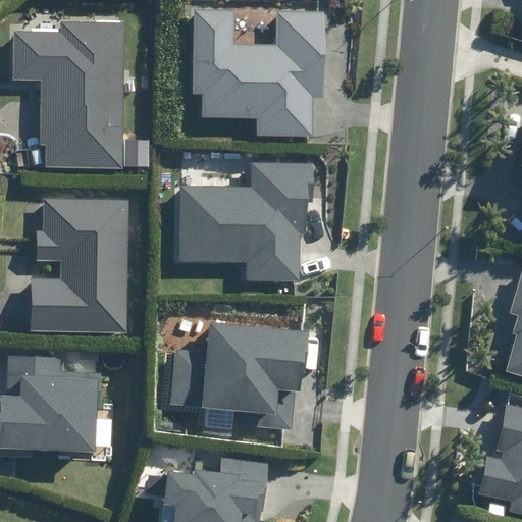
[(257,118),(257,136),(313,137),(313,96),(322,97),(323,13),(278,12),(277,45),(236,45),(236,11),(193,11),(192,95),(204,95),(204,117),(257,118)]
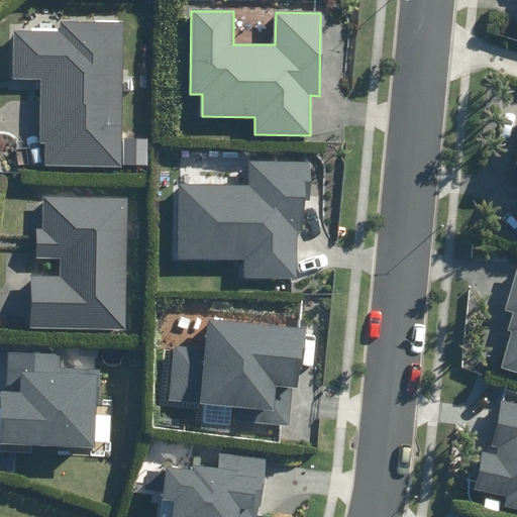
[(45,142),(45,167),(121,168),(124,23),(63,22),(63,31),(14,30),(13,79),(39,79),(38,142),(45,142)]
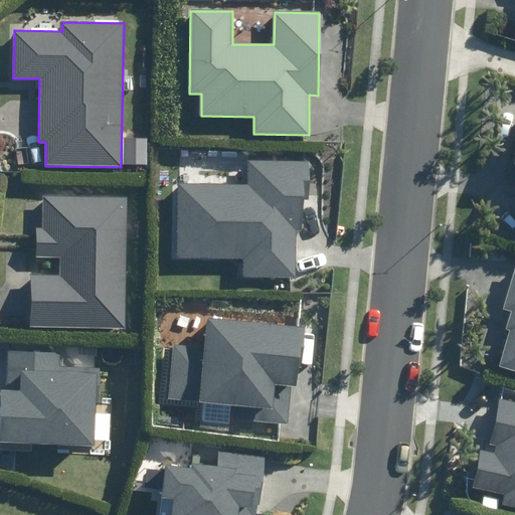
[(124,138),(123,164),(147,165),(149,139),(124,138)]
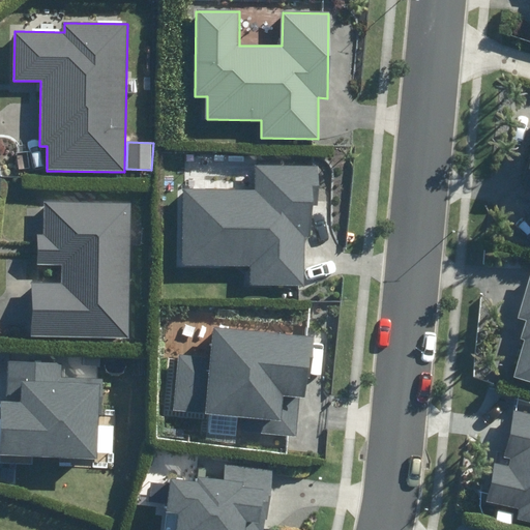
[(248,285),(303,287),(305,236),(312,236),(313,206),(319,206),(320,168),(255,166),(255,192),(182,189),(180,265),(249,267),(248,285)]
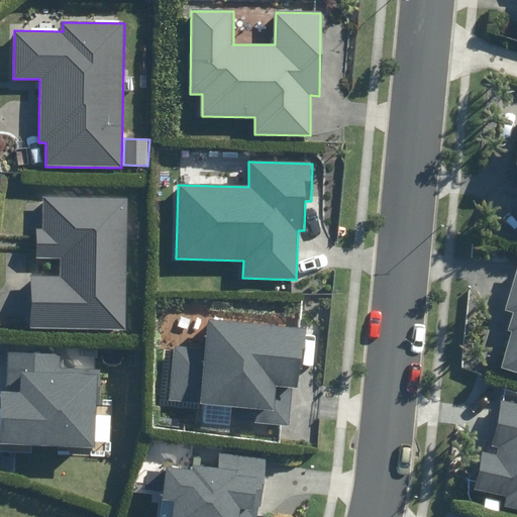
[(30,276),(29,328),(125,329),(127,198),(42,197),(42,229),(36,229),(36,259),(59,259),(58,276),(30,276)]
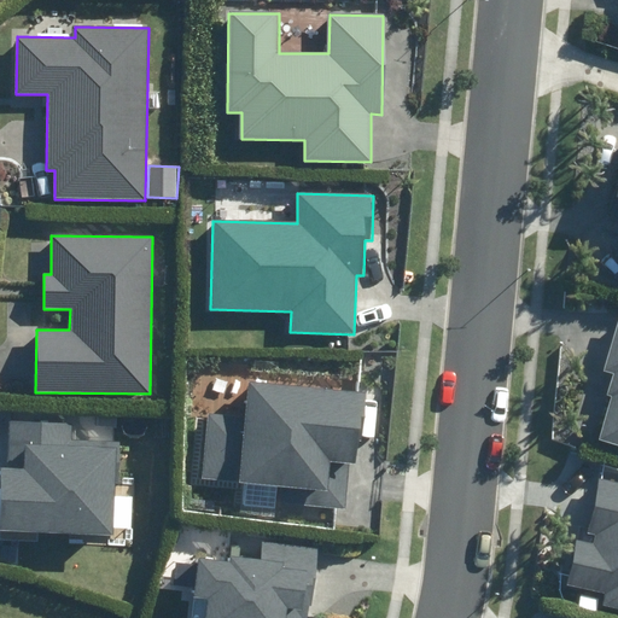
[(598,438),(617,443),(617,321),(604,369),(612,372),(606,394),(610,395),(598,438)]
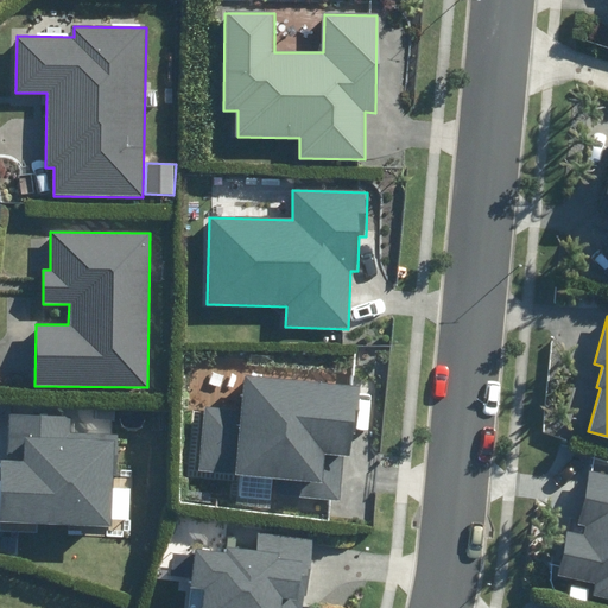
[(277,493),(337,499),(341,456),(352,457),(359,387),(246,375),(241,411),(206,407),(200,470),(278,479),(277,493)]
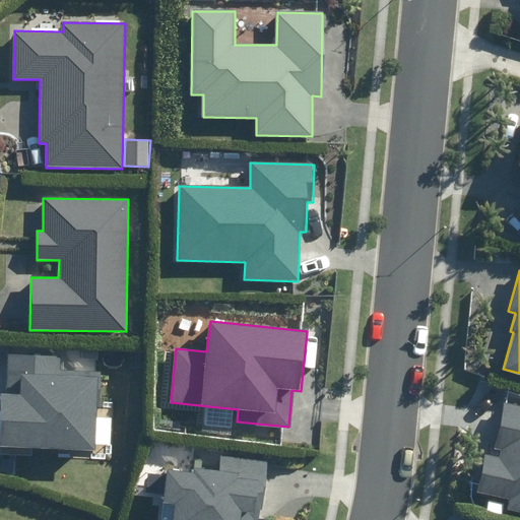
[(1,395),(0,420),(0,453),(33,455),(34,448),(95,451),(98,406),(103,406),(105,373),(58,371),(58,356),(9,354),(7,395),(1,395)]
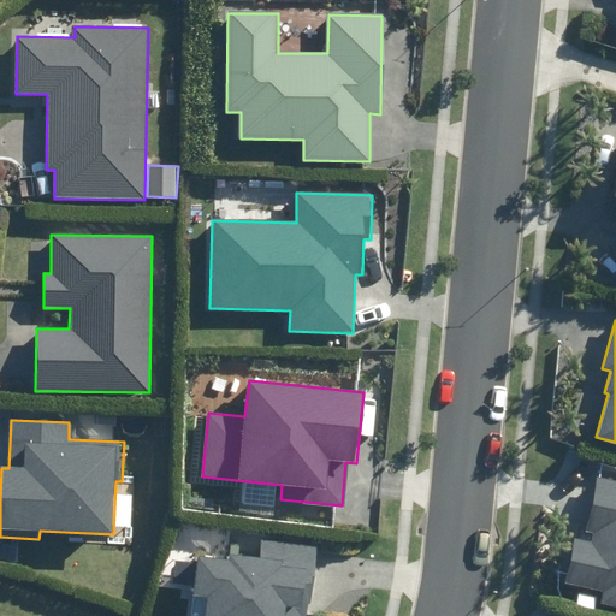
[(603,605),(615,608),(615,480),(598,478),(587,532),(593,533),(591,543),(575,539),(567,584),(605,592),(603,605)]
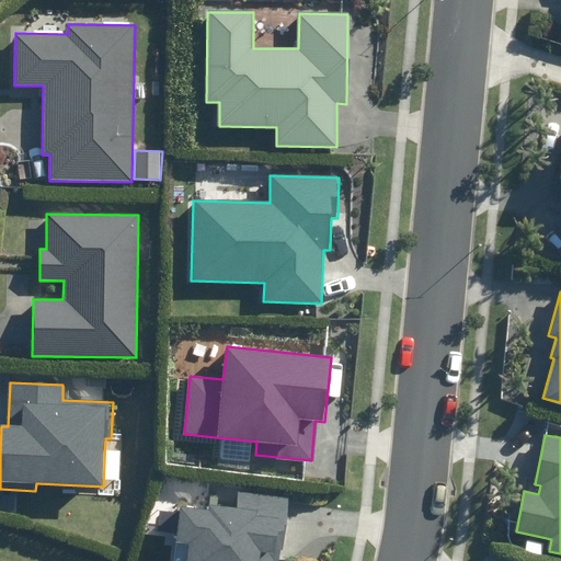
[(284,560),(293,496),(240,490),(238,507),(209,504),(208,511),(182,507),(178,540),(192,542),(190,560),(284,560)]
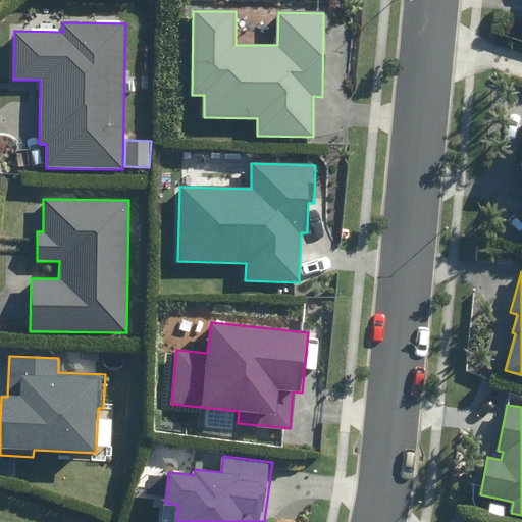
All buildings are outlined.
